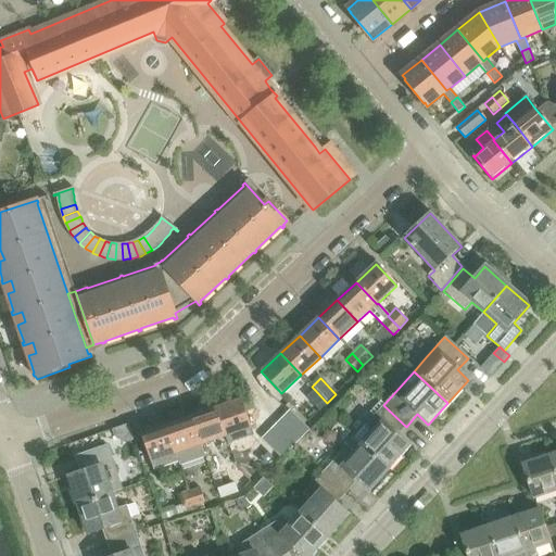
[(321,409),(327,403),(315,390),(307,396),(319,411),(321,409)]
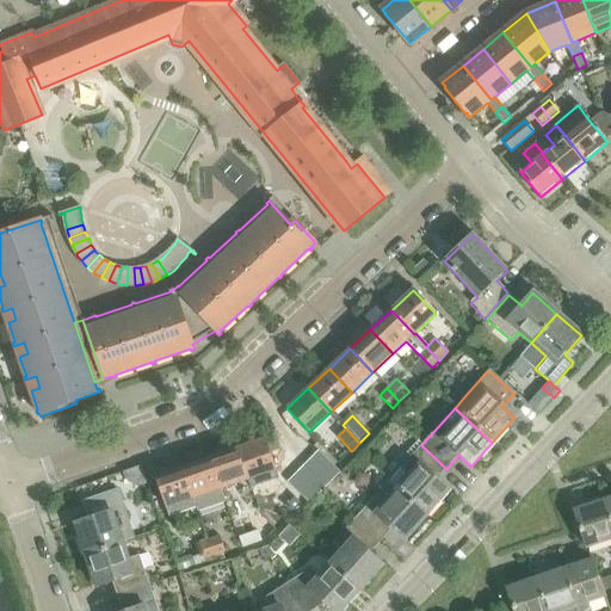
[(265,439),(238,449),(248,480),(276,470),(265,439)]
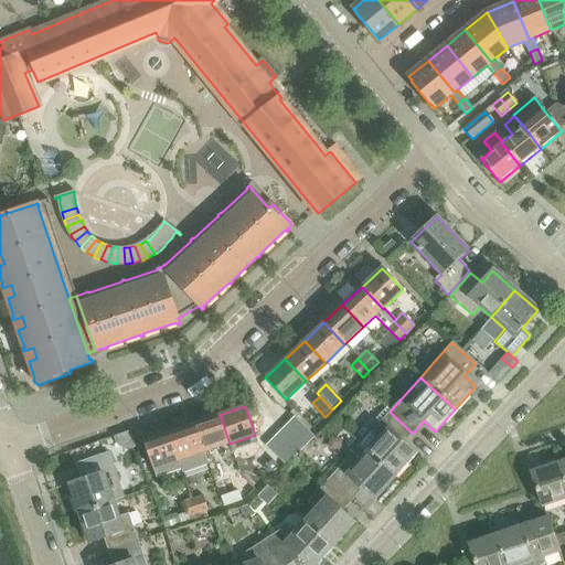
[(371,433),(358,447),(393,479),(415,454),(403,444),(413,434),(390,412),(385,407),(375,418),(380,423),(371,433)]
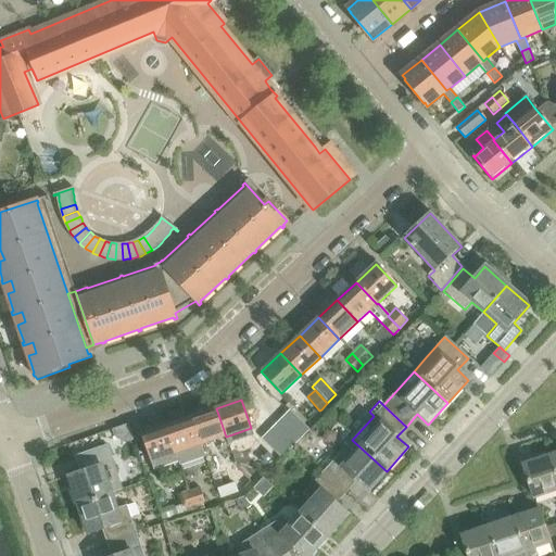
[(216,408),(191,417),(201,445),(226,437),(216,408)]
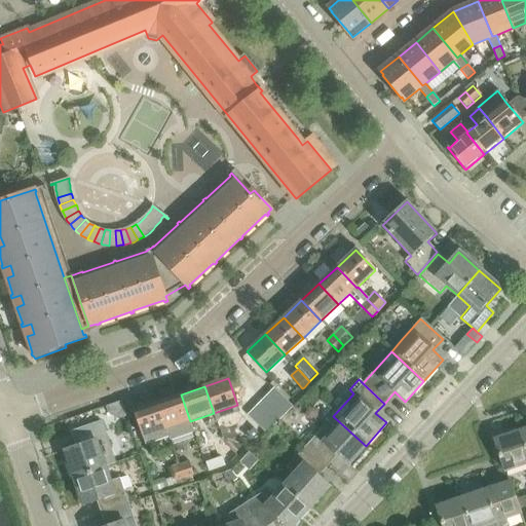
[(273,388),(265,397),(284,415),(292,407),(273,388)]
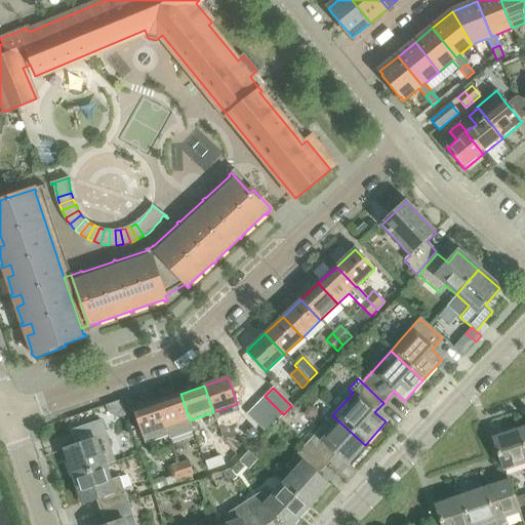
[(180,394),(157,402),(166,428),(170,440),(194,431),(190,420),(180,394)]
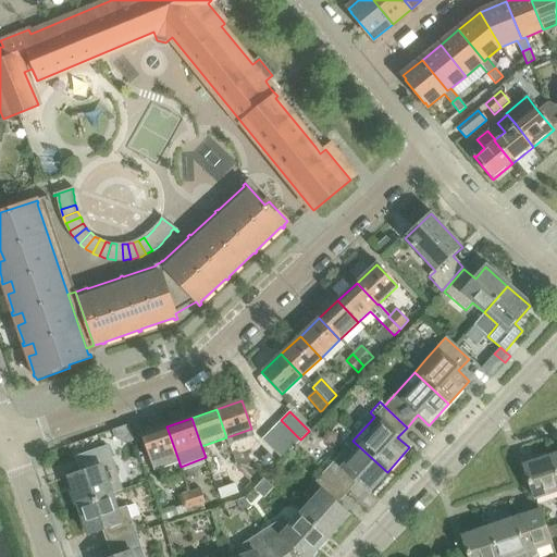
[(300,440),(281,420),(275,425),(271,430),(291,449),(300,440)]
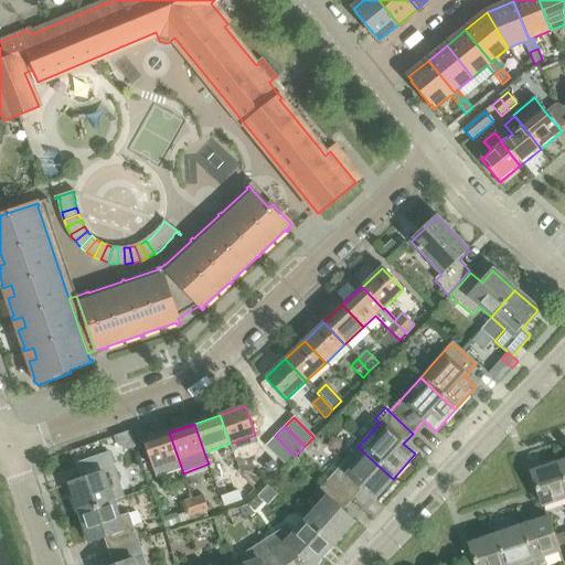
[(144,441),(157,478),(181,469),(182,473),(183,473),(179,460),(169,433),(144,441)]
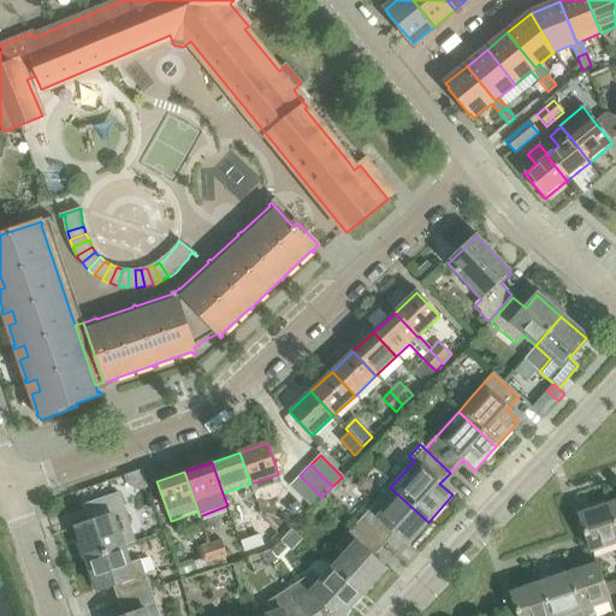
[(300,475),(290,486),(311,508),(321,497),(300,475)]
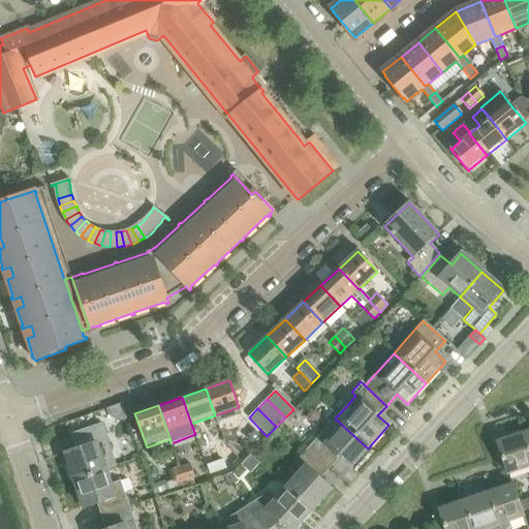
[(325,429),(306,450),(328,470),(339,458),(349,468),(368,448),(335,418),(325,429)]
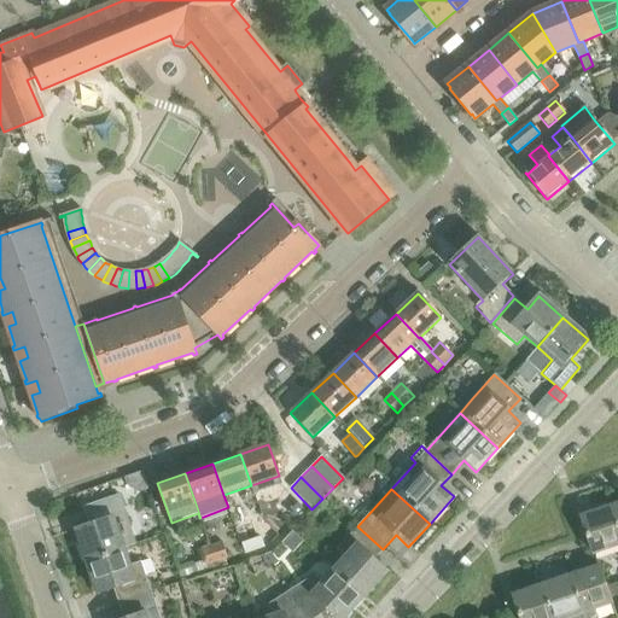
[(75,530),(87,563),(124,549),(117,531),(128,528),(117,497),(86,508),(91,524),(75,530)]
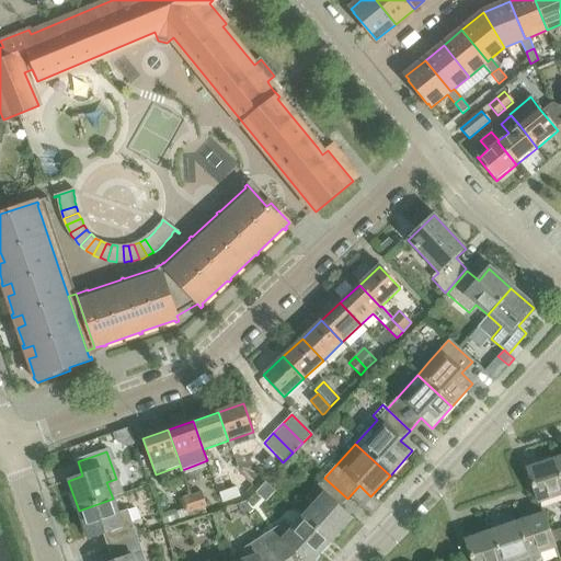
[(539,502),(560,494),(560,484),(552,459),(528,468),(539,502)]
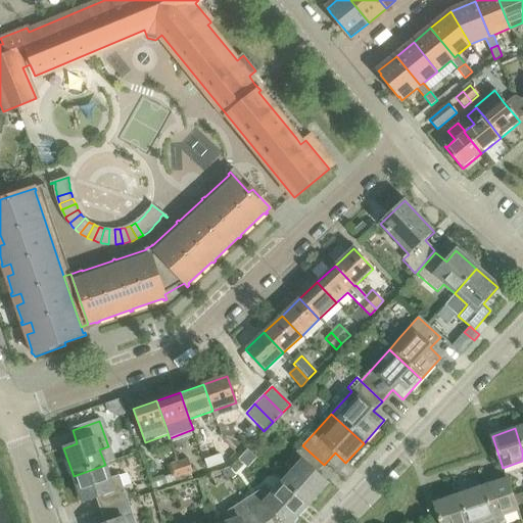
[(230,434),(224,441),(224,442),(236,454),(243,445),(230,434)]
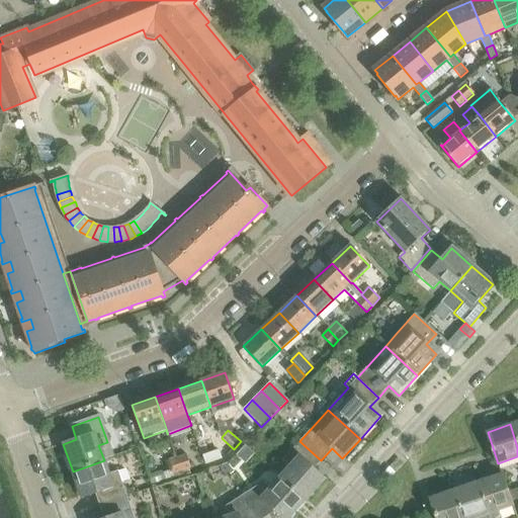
[(228,456),(234,449),(222,438),(222,437),(214,445),(228,456)]
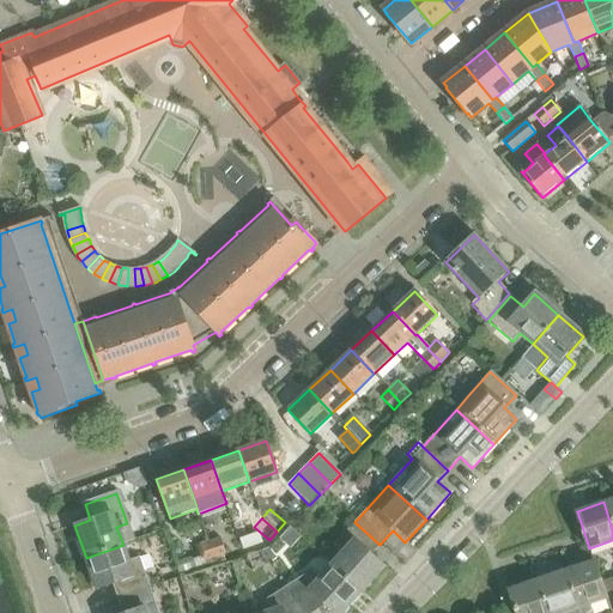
[(344,551),(329,566),(359,594),(382,568),(370,556),(380,545),(354,522),(335,544),(344,551)]
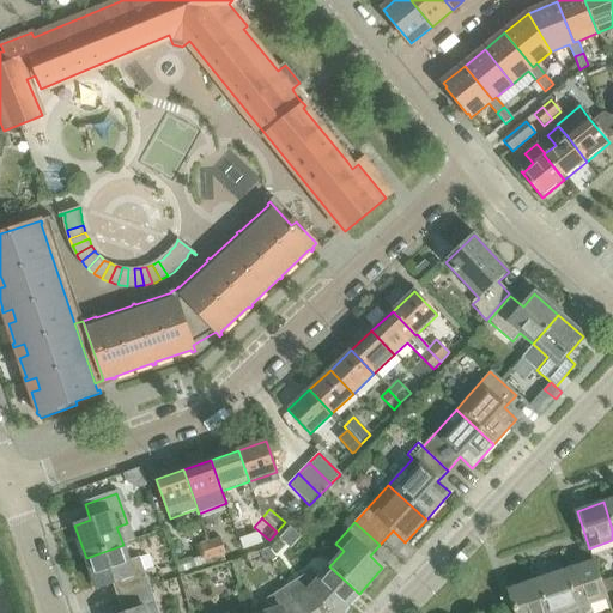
[(220,536),(208,541),(214,559),(226,556),(220,536)]
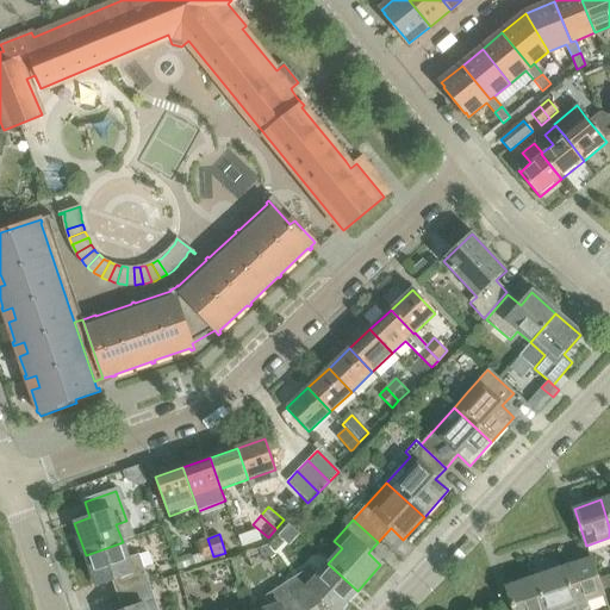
[(205,560),(213,556),(207,539),(198,542),(203,554),(205,560)]
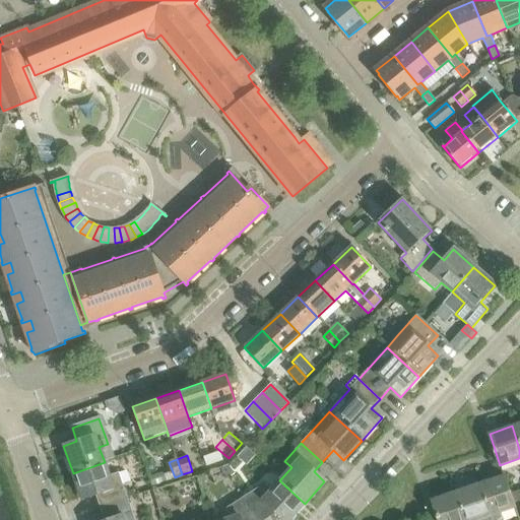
[(94,494),(100,508),(127,499),(118,473),(109,476),(105,462),(73,473),(81,499),(94,494)]
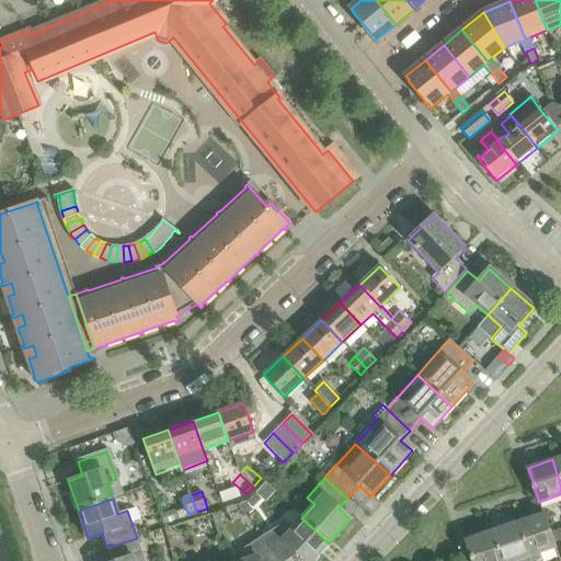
[(247,502),(241,505),(248,514),(254,510),(248,501),(247,502)]
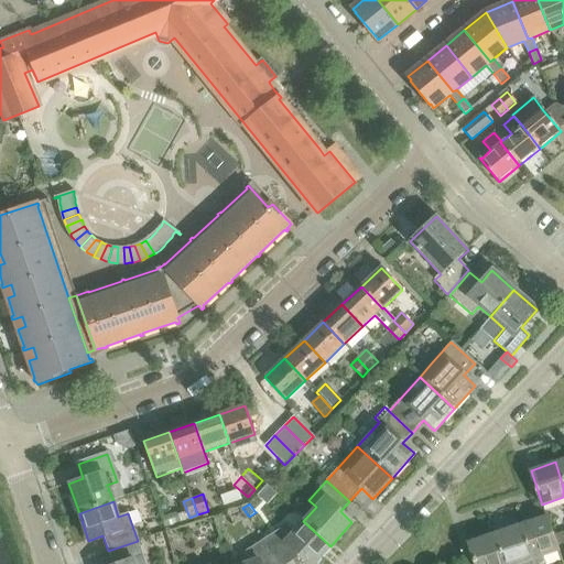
[(187,512),(163,521),(167,531),(199,520),(197,514),(190,518),(187,512)]
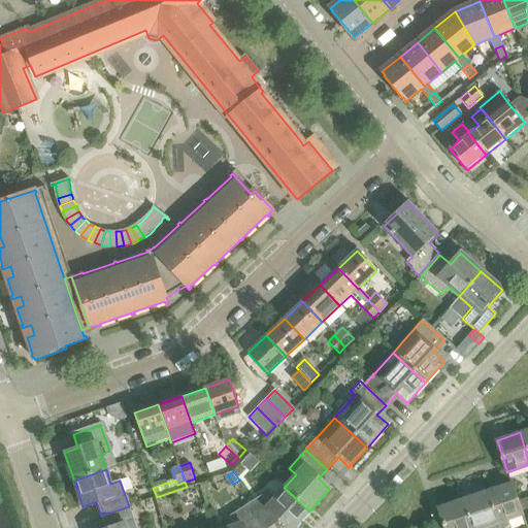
[(512,483),(486,491),(497,523),(498,527),(504,527),(510,526),(507,520),(523,515),(522,510),(518,501),(512,483)]
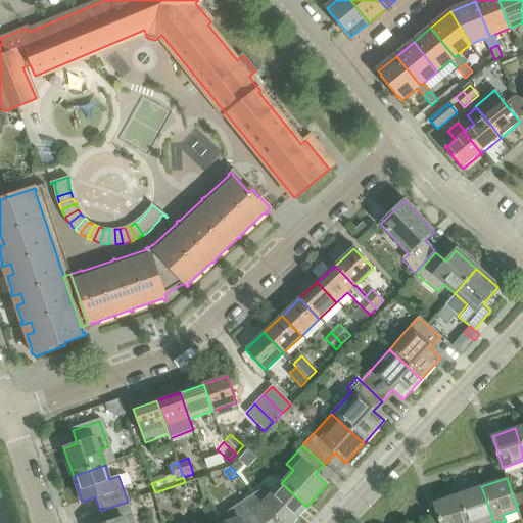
[(266,487),(244,501),(257,522),(267,522),(278,516),(285,522),(290,522),(306,507),(281,483),(273,493),(266,487)]
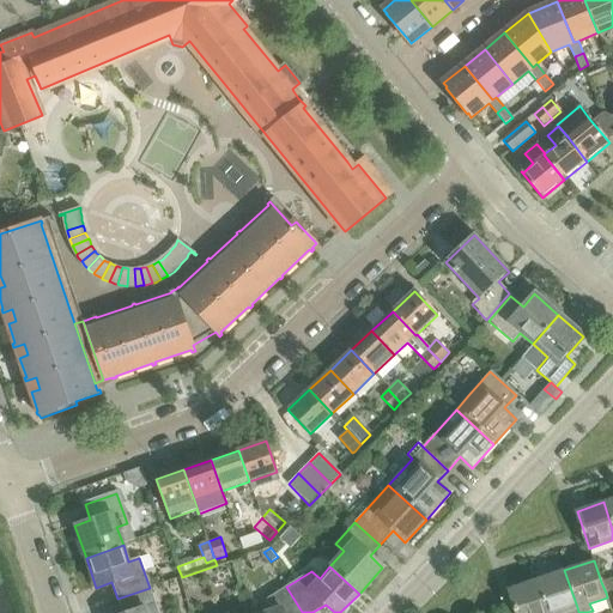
[(564,570),(536,580),(546,612),(559,612),(577,607),(564,570)]
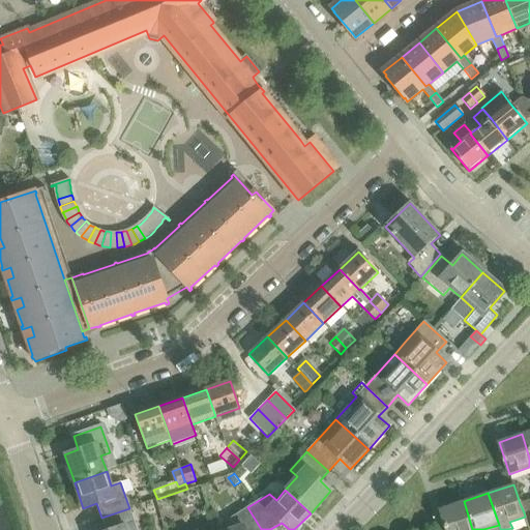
[(529,499),(520,503),(524,512),(529,509),(529,499)]
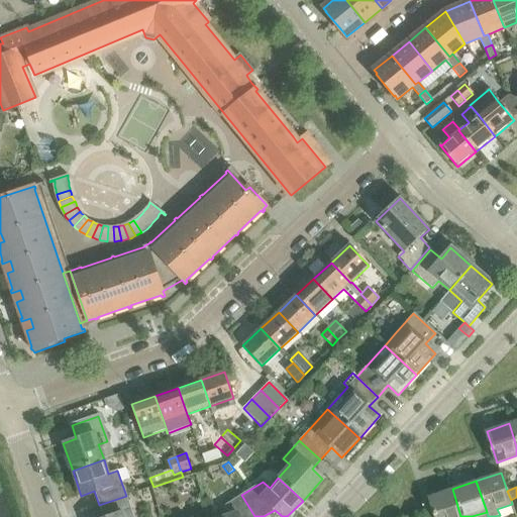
[(460,516),(452,489),(429,497),(435,516),(460,516)]
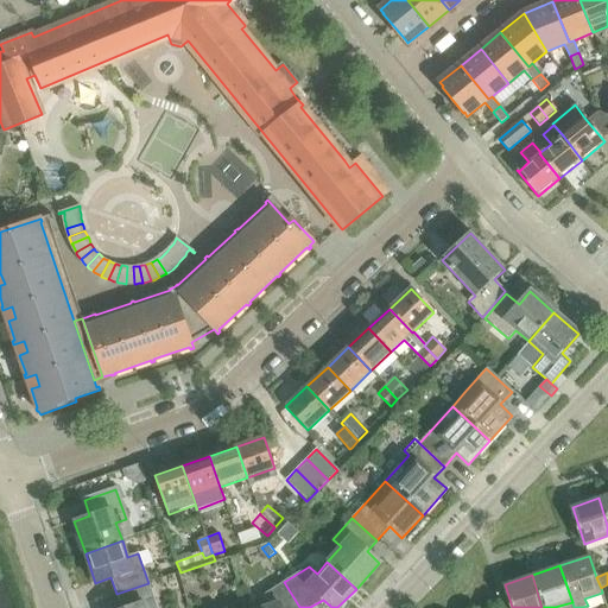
[(265,607),(264,607),(299,607),(284,582),(261,597),(265,607)]
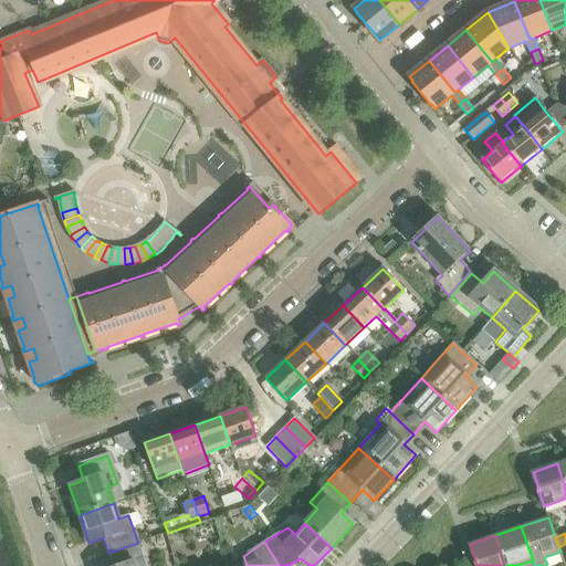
[(145,565),(138,543),(108,553),(113,565),(145,565)]
